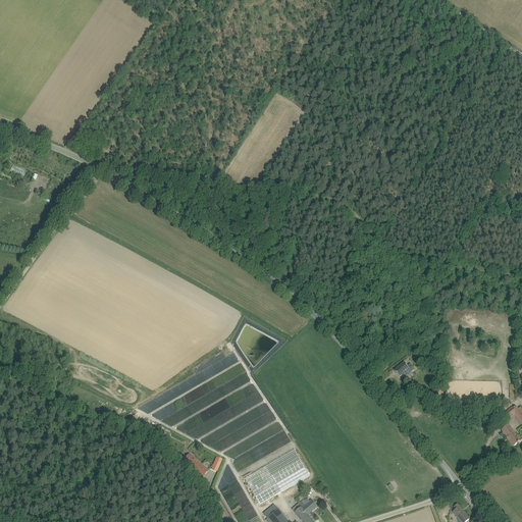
[(10,169),(23,175),(27,170),(12,164),(10,169)]
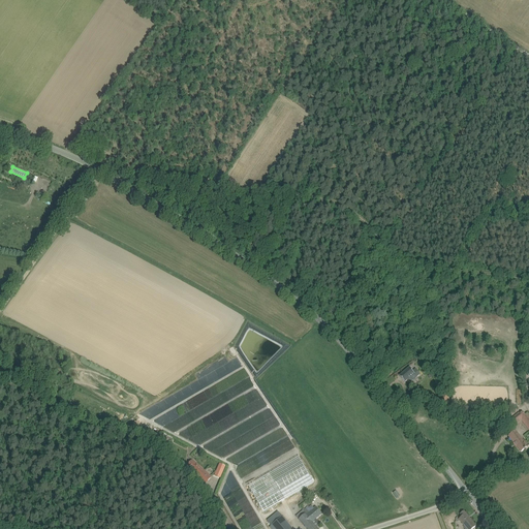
[(400,376),(401,377),(402,378),(405,382),(408,380),(410,383),(413,380),(411,378),(414,374),(417,377),(421,374),(415,369),(412,372),(409,368),(408,369),(400,376)]
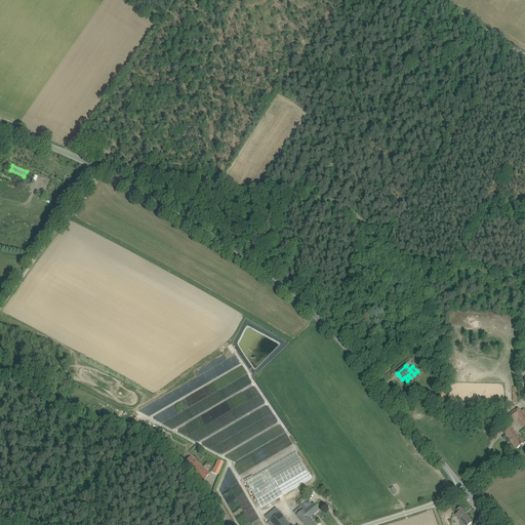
[(438,399),(437,398),(435,401),(441,404),(445,396),(440,393),(438,396),(439,396),(438,399)]
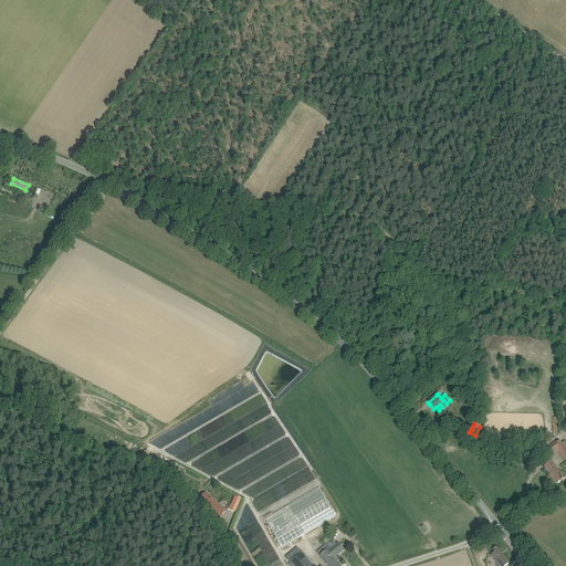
[(558,449),(565,458),(565,443),(565,441),(562,443),(559,440),(556,443),(556,442),(544,451),(548,457),(558,449)]
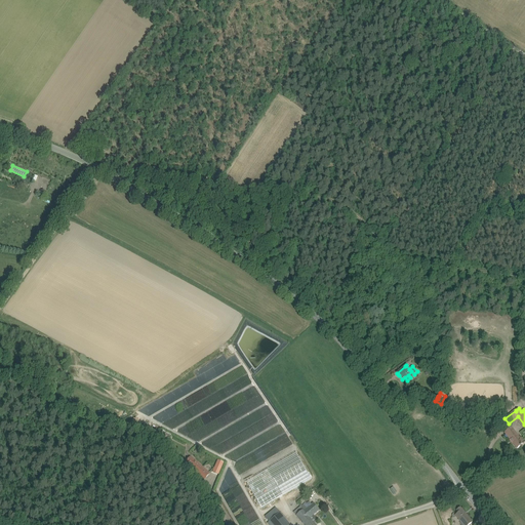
[(511,429),(506,434),(517,449),(520,447),(522,446),(521,446),(524,443),(521,439),(520,440),(511,429)]
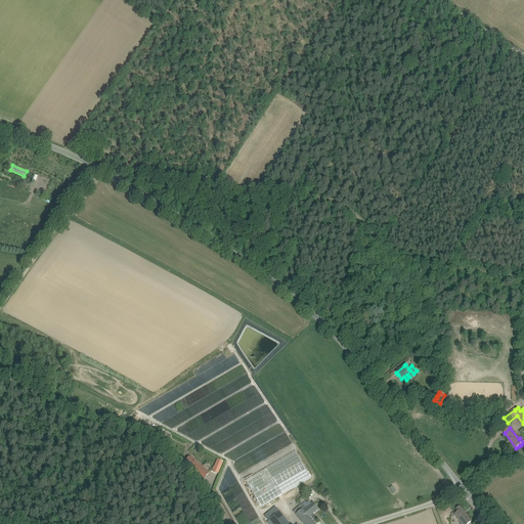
[(165,432),(162,436),(170,441),(172,436),(165,432)]
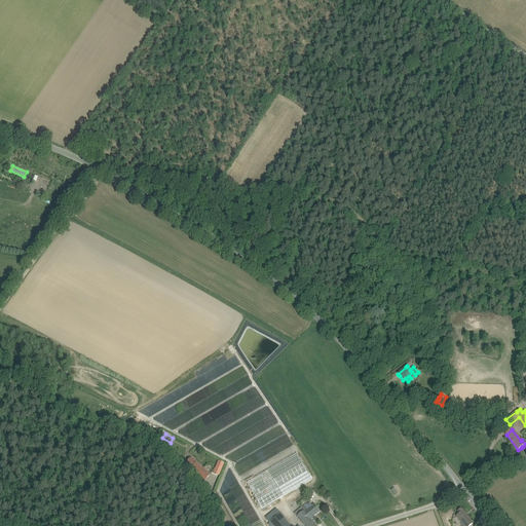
[(248,483),(262,509),(312,480),(297,454),(248,483)]
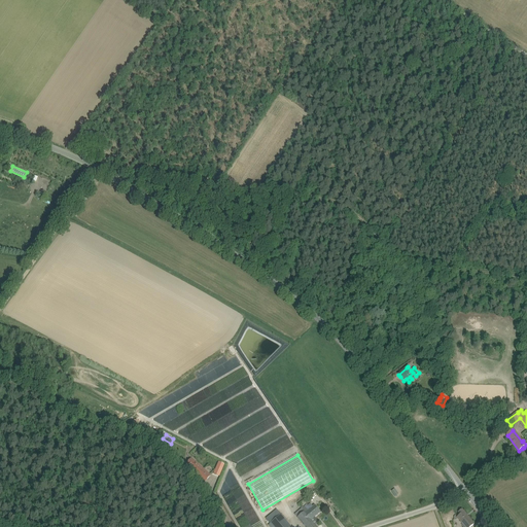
[(190,468),(205,481),(210,476),(191,458),(186,463),(184,462),(181,466),(187,471),(190,468)]
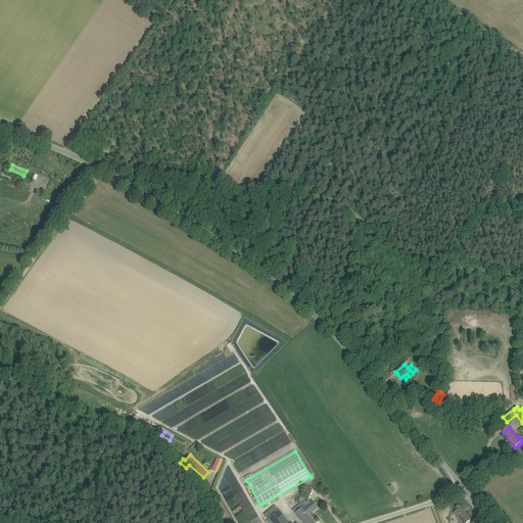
[(302,508),(306,513),(310,516),(318,509),(313,502),(308,505),(305,502),(300,506),(302,508)]
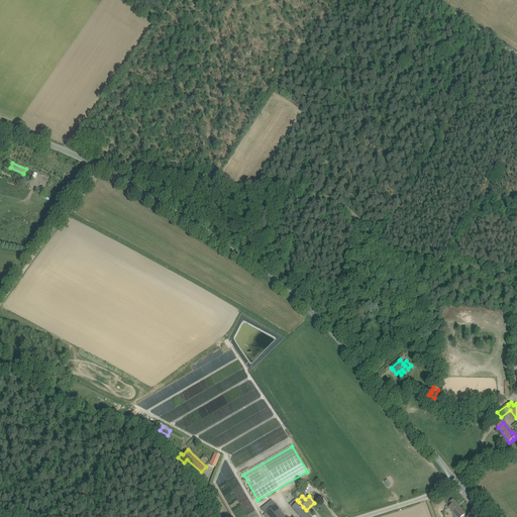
[(276,505),(272,500),(261,509),(265,514),(264,515),(264,516),(285,516),(286,516),(276,505)]
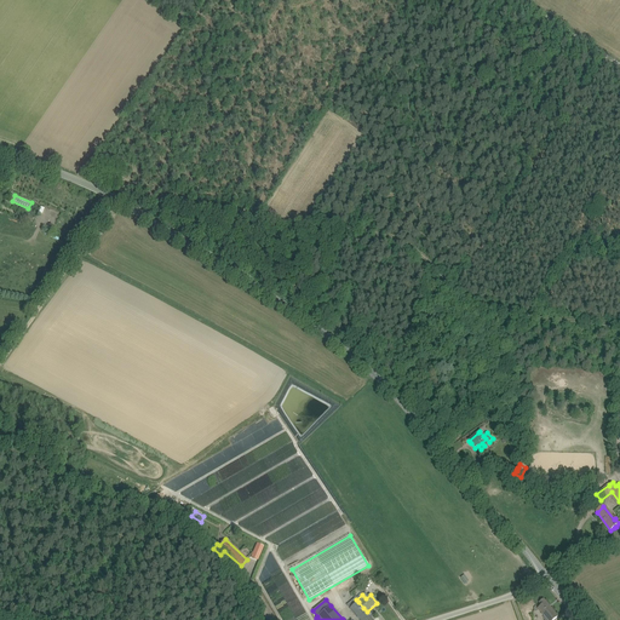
[(547,619),(554,619),(558,616),(551,608),(550,608),(546,603),(546,602),(544,601),(543,600),(540,602),(540,603),(543,606),(538,608),(547,619)]
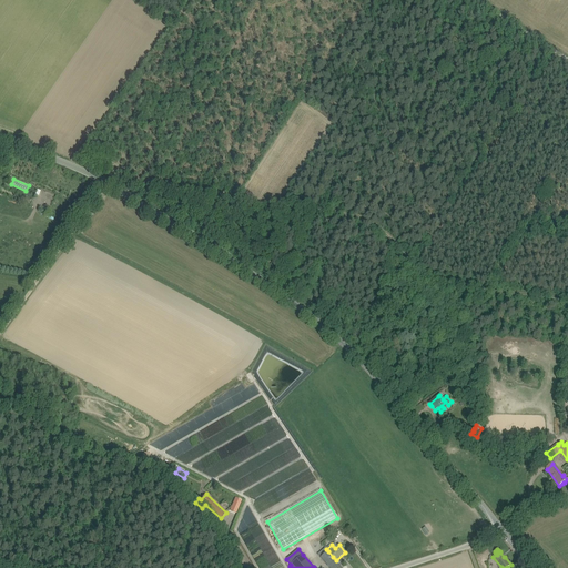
[(342,567),(335,560),(336,560),(333,557),(328,551),(321,558),(328,567),(342,567)]
